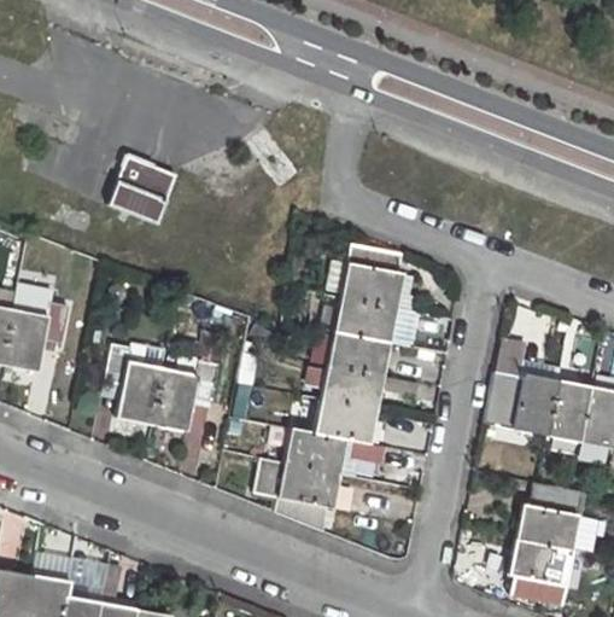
[(128,153),(109,204),(157,223),(176,174),(128,153)]
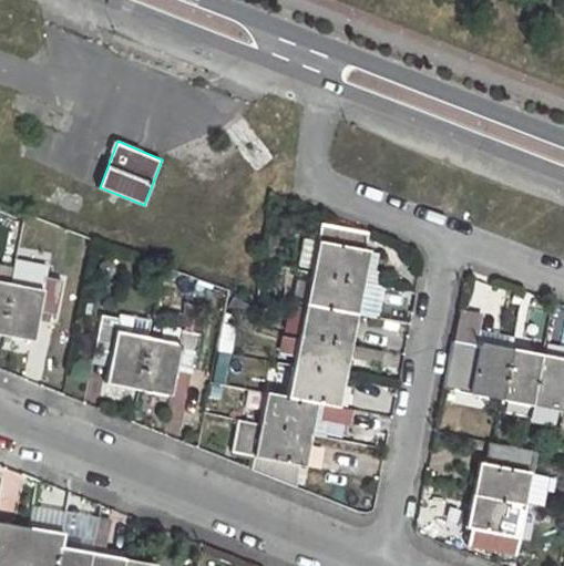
[(324,224),(314,273),(363,283),(370,249),(367,249),(370,232),(324,224)]
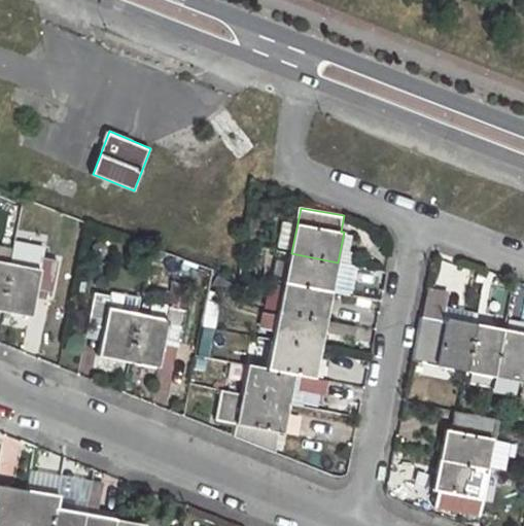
[(291,253),(286,282),(333,290),(338,263),(291,253)]
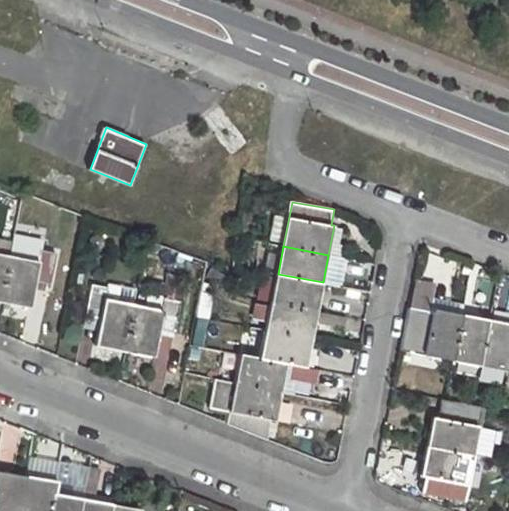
[(12,255),(2,301),(32,307),(36,279),(52,282),(58,251),(41,248),(39,260),(12,255)]
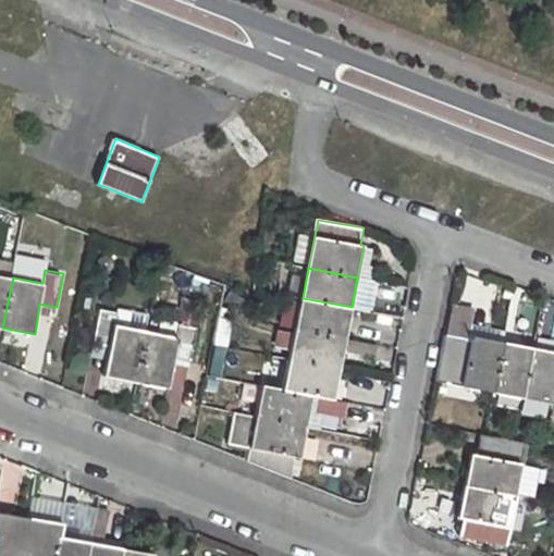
[(0,326),(2,328),(13,278),(0,275),(0,326)]
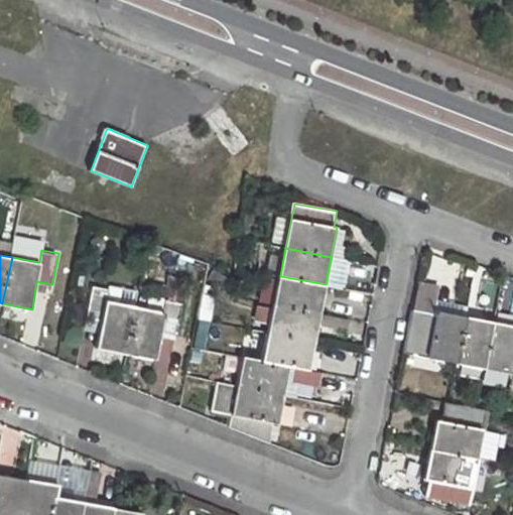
[(280,276),(275,303),(321,312),(326,284),(280,276)]
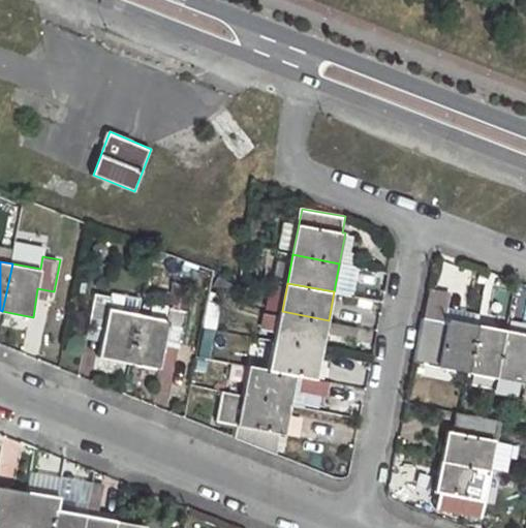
[(485,288),(478,324),(496,328),(503,291),(485,288)]
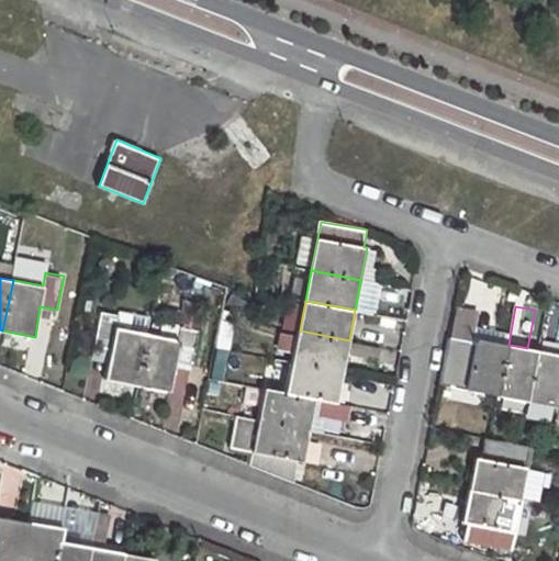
[(148,334),(119,327),(121,314),(102,311),(97,345),(112,348),(108,378),(138,384),(148,334)]
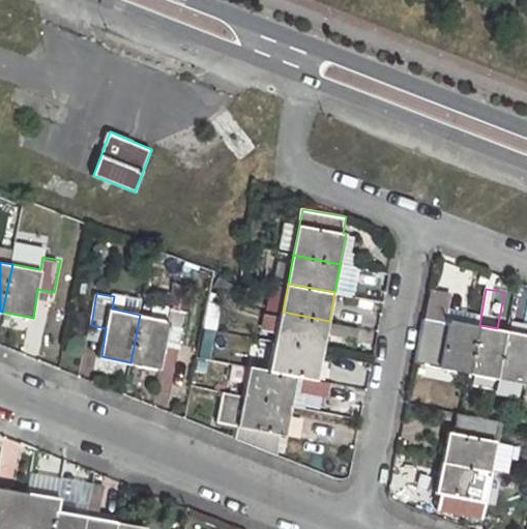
[(140,315),(130,362),(162,368),(167,340),(182,343),(188,311),(172,307),(170,320),(140,315)]
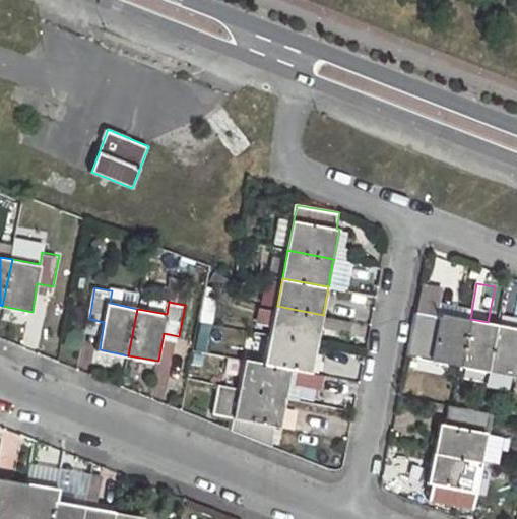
[(516,303),(511,302),(506,318),(516,321),(516,303)]
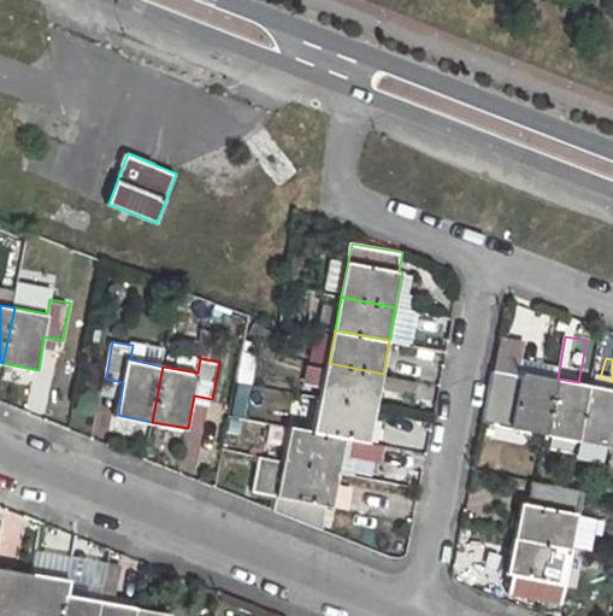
[(528,359),(525,373),(547,376),(549,364),(528,359)]
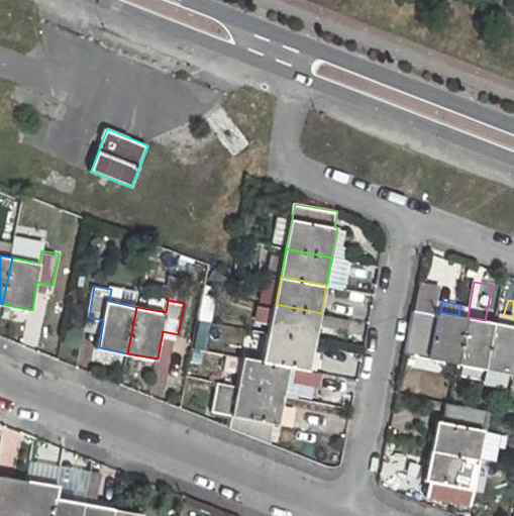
[(276,304),(270,332),(315,341),(321,313),(276,304)]
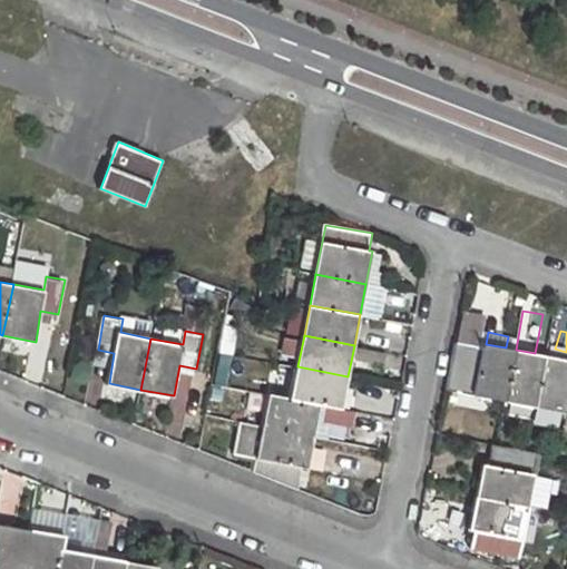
[(458,343),(448,390),(506,401),(516,350),(506,347),(486,344),(484,344),(484,347),(458,343)]
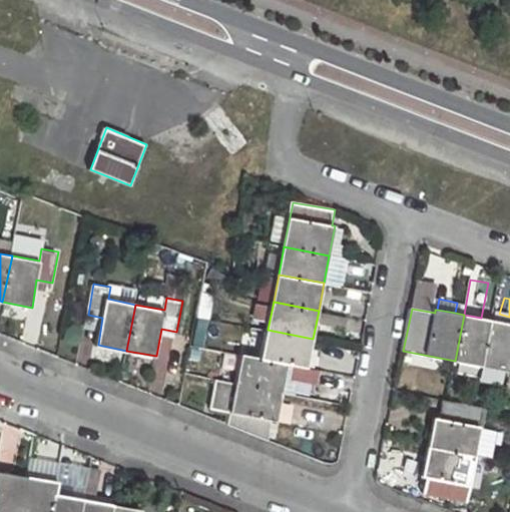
[(464,315),(455,361),(483,367),(492,320),(481,318),(464,315)]
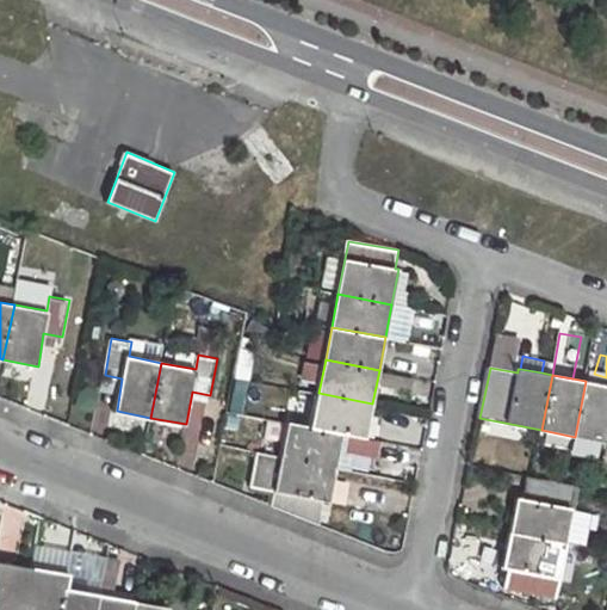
[(606,384),(586,381),(575,437),(606,443),(606,384)]
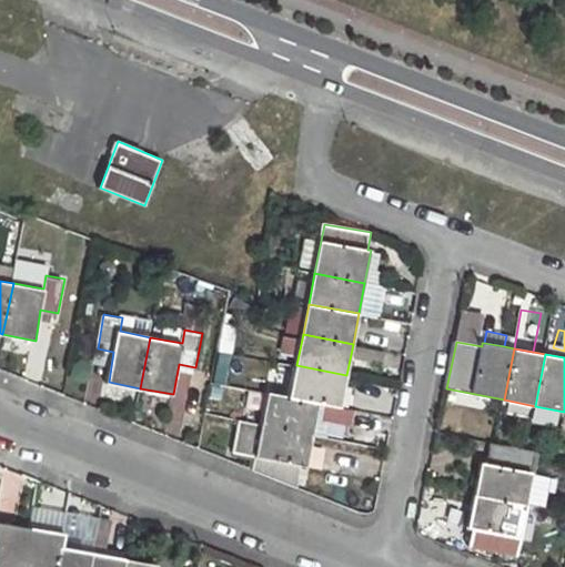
[(296,365),(290,396),(341,406),(346,375),(296,365)]
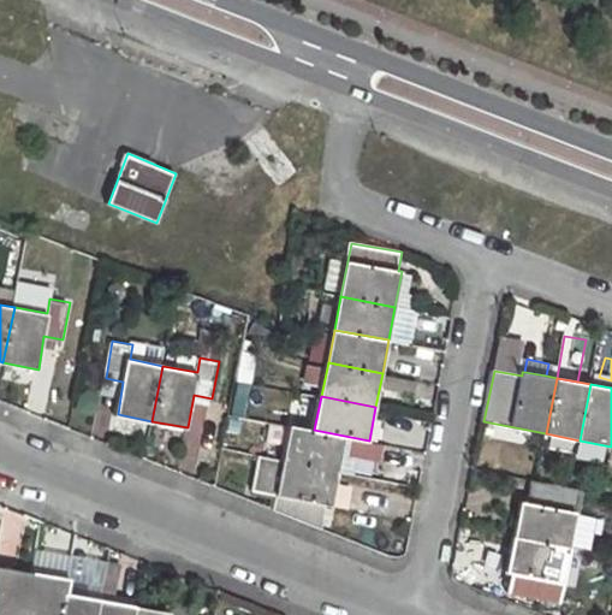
[(391,414),(387,442),(425,447),(428,419),(391,414)]
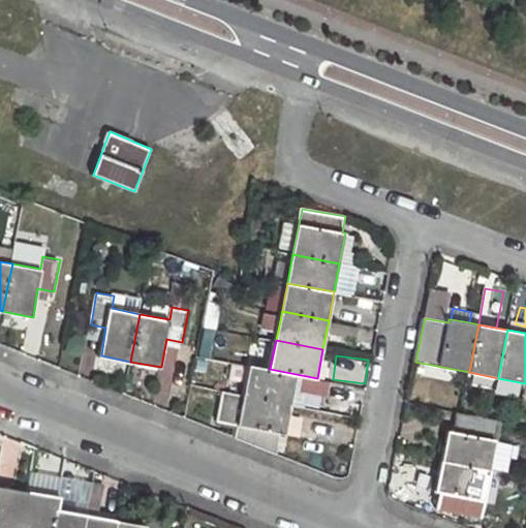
[(100,356),(98,369),(126,374),(128,362),(100,356)]
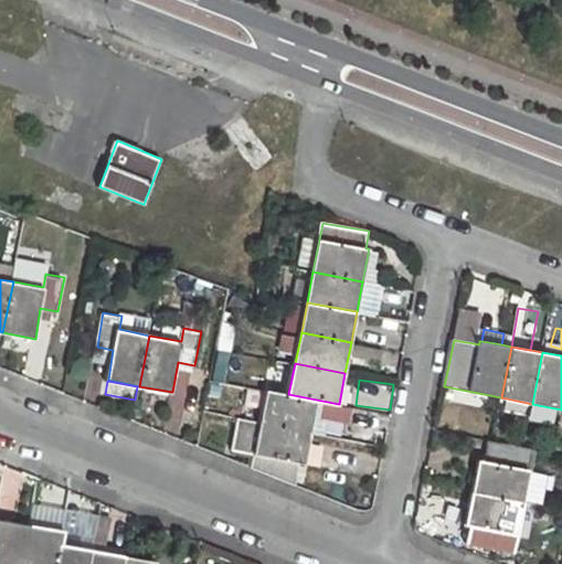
[(267,390),(261,421),(311,431),(315,415),(346,422),(349,406),(339,404),(288,394),(267,390)]
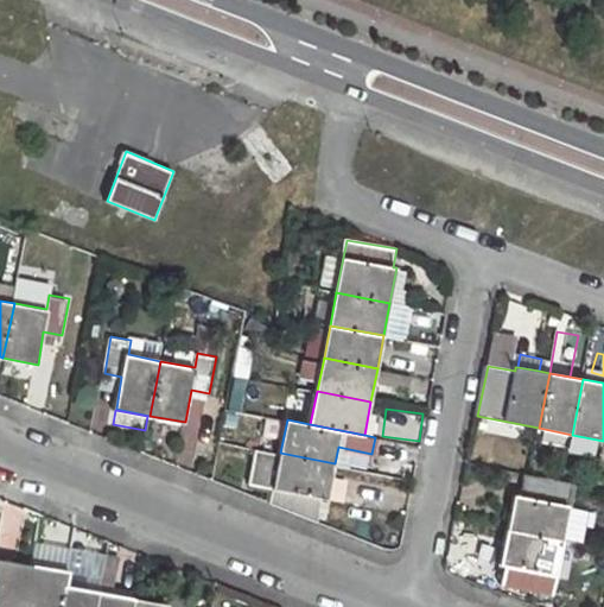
[(258,448),(250,484),(274,488),(272,503),(318,520),(323,498),(328,499),(335,463),(280,453),(258,448)]
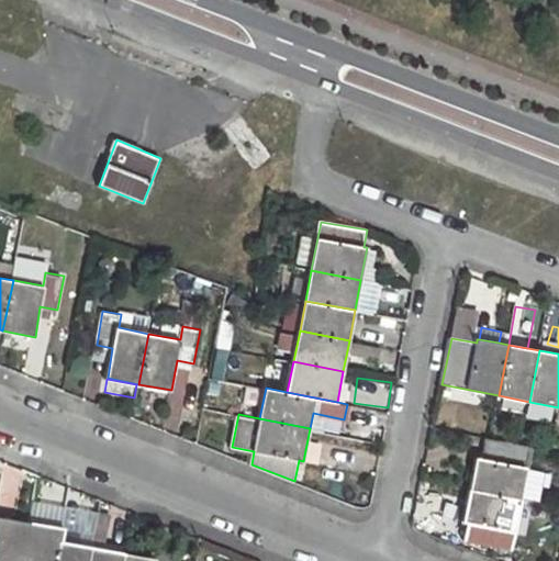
[(548,471),(527,467),(532,446),(484,437),(481,459),(476,458),(470,489),(521,498),(541,503),(548,471)]
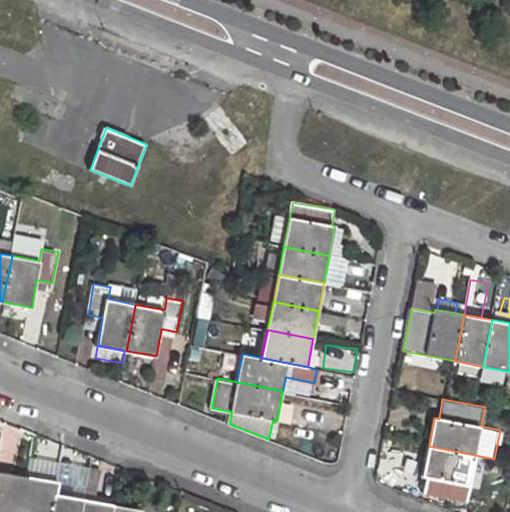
[(427,475),(424,491),(466,499),(475,455),(429,446),(423,474),(427,475)]
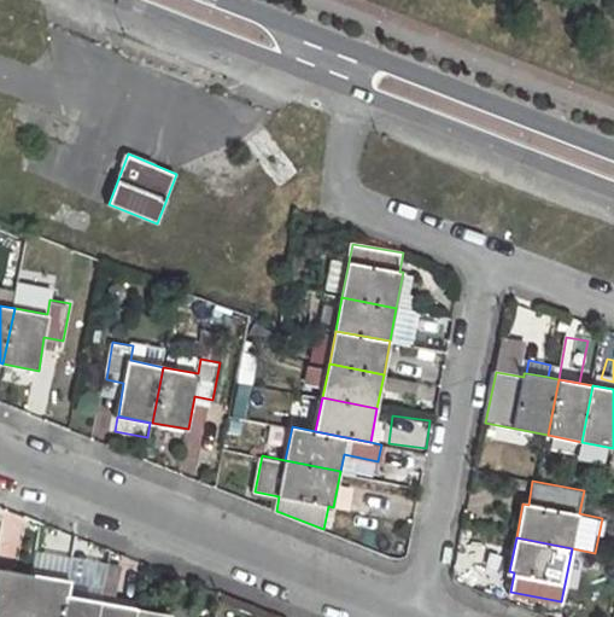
[(0,616),(24,616),(33,574),(17,571),(16,578),(0,575),(0,616)]
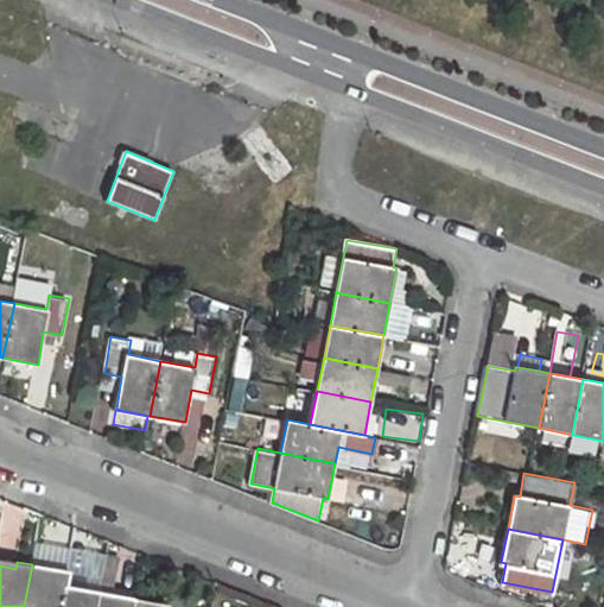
[(67,577),(43,574),(44,567),(32,564),(24,606),(59,606),(63,593),(67,577)]
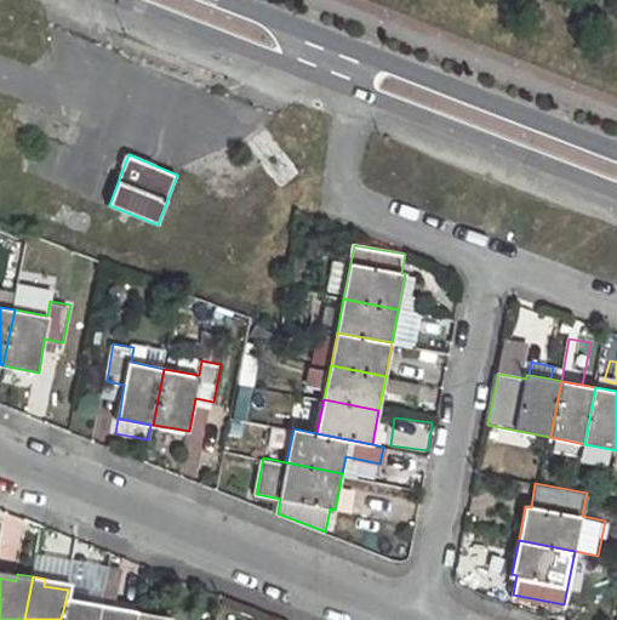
[(101,604),(97,619),(135,619),(137,610),(140,603),(103,596),(101,604)]
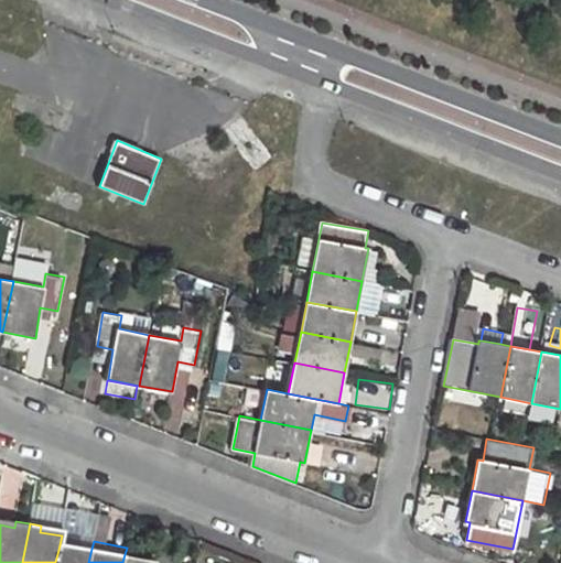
[(58,550),(55,562),(88,562),(92,549),(79,547),(78,554),(58,550)]
